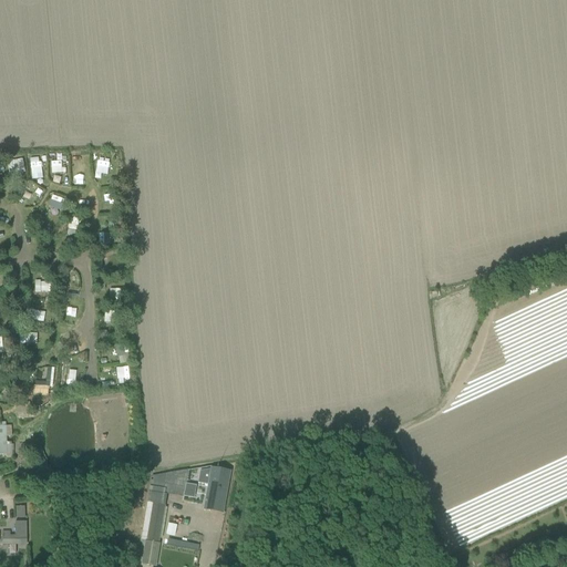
[(66,218),(65,235),(79,235),(79,218),(66,218)]
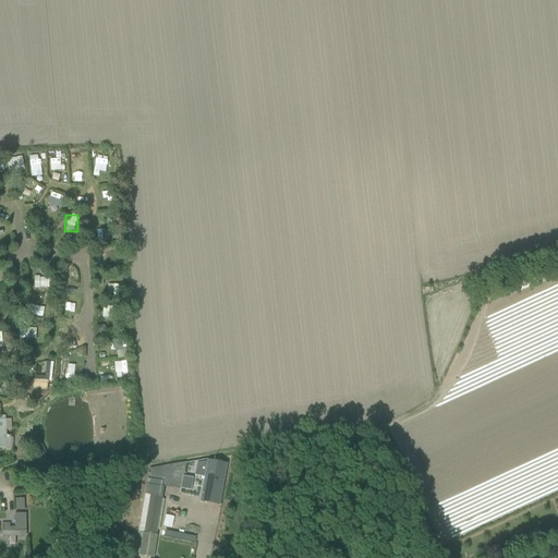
[(36,288),(52,287),(52,277),(36,278),(36,288)]
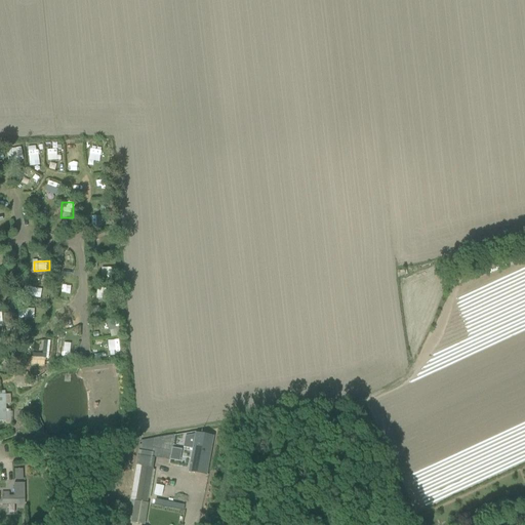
[(99,268),(99,278),(112,278),(112,268),(99,268)]
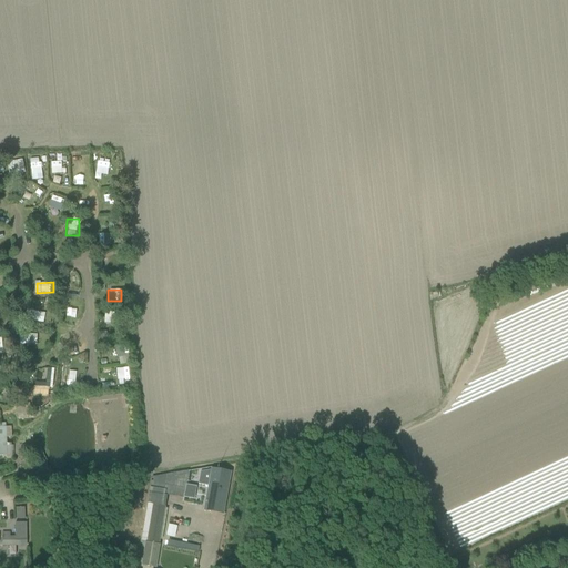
[(104,312),(103,323),(117,323),(117,313),(104,312)]
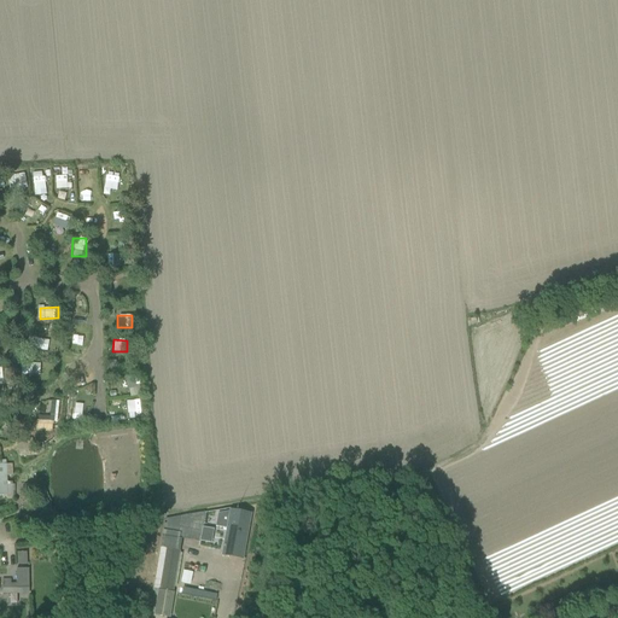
[(39,374),(40,365),(22,363),(22,373),(39,374)]
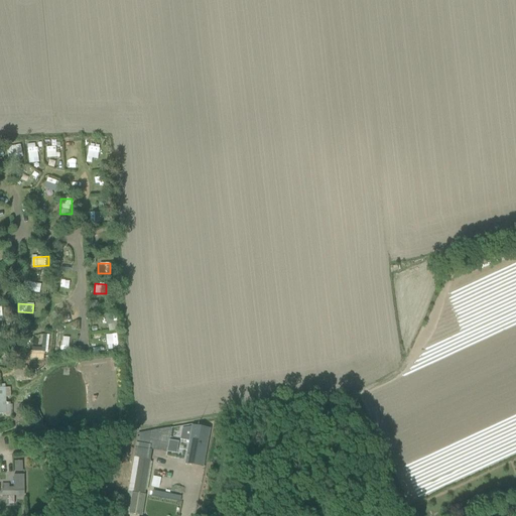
[(108,325),(115,325),(114,314),(107,315),(108,325)]
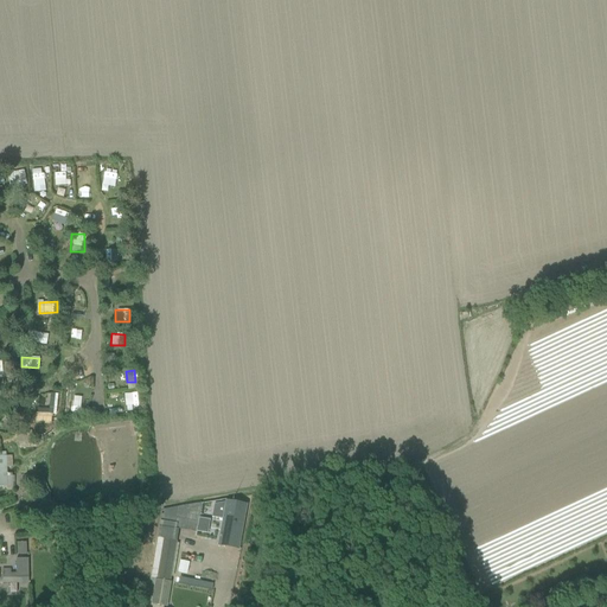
[(64,395),(63,411),(82,413),(82,396),(64,395)]
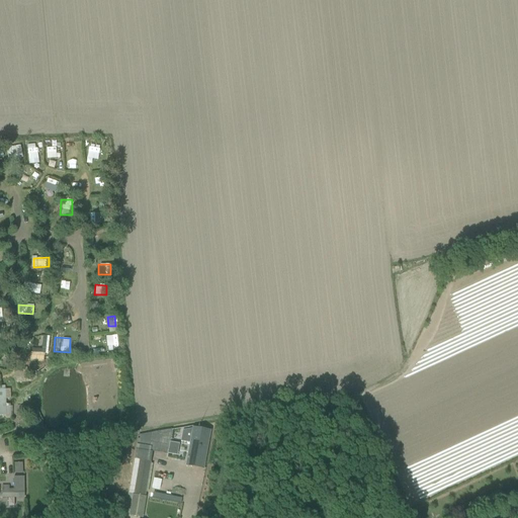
[(117,346),(117,337),(107,337),(107,347),(117,346)]
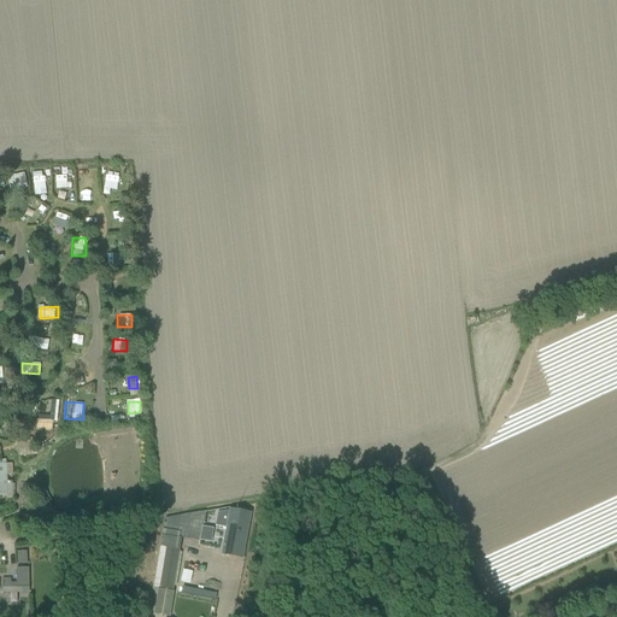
[(42,440),(17,441),(18,456),(39,454),(43,451),(42,440)]
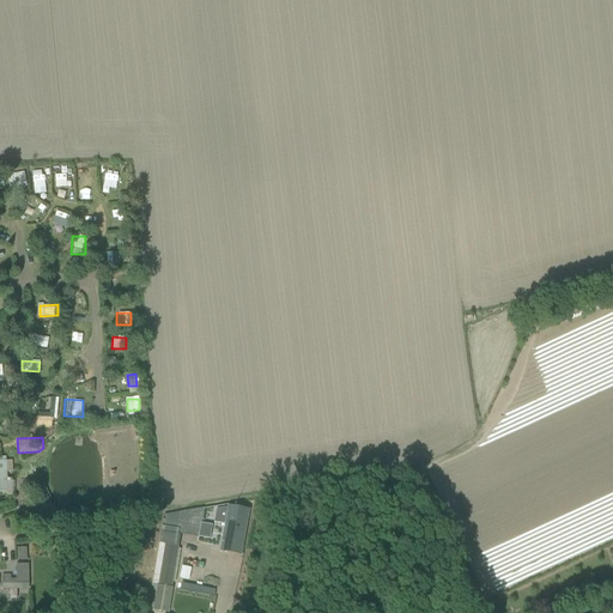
[(6,461),(0,461),(0,492),(5,493),(7,496),(13,496),(12,479),(7,479),(7,473),(13,473),(12,461),(6,461)]
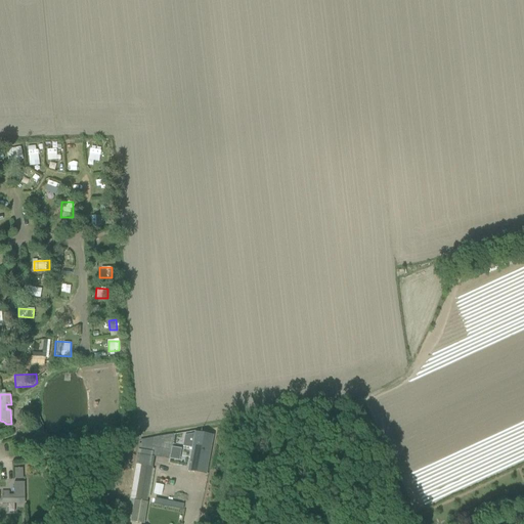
[(210,452),(213,437),(194,433),(194,435),(184,436),(183,447),(192,449),(210,452)]
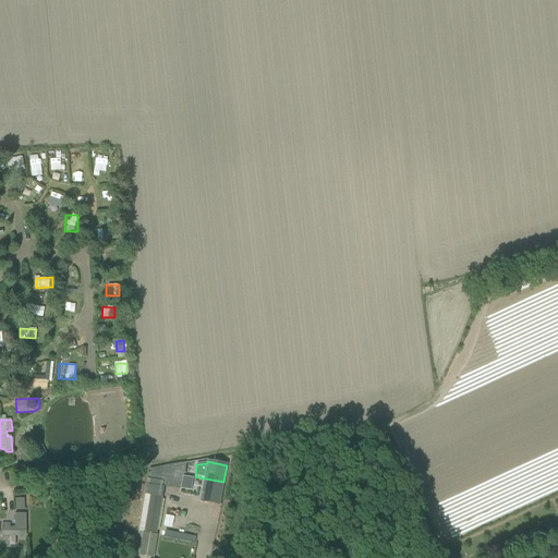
[(173,488),(181,489),(183,475),(184,463),(164,468),(149,470),(138,533),(143,533),(138,557),(147,557),(150,557),(152,557),(153,557),(164,499),(160,498),(164,478),(176,481),(173,488)]
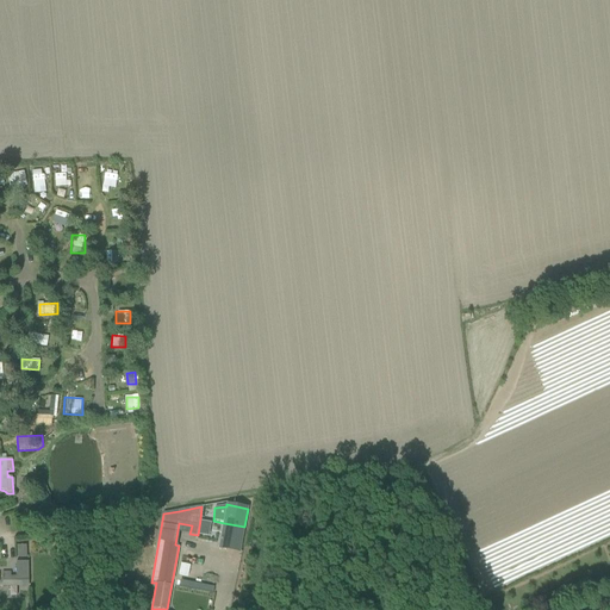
[(212,522),(200,521),(198,534),(210,536),(212,522)]
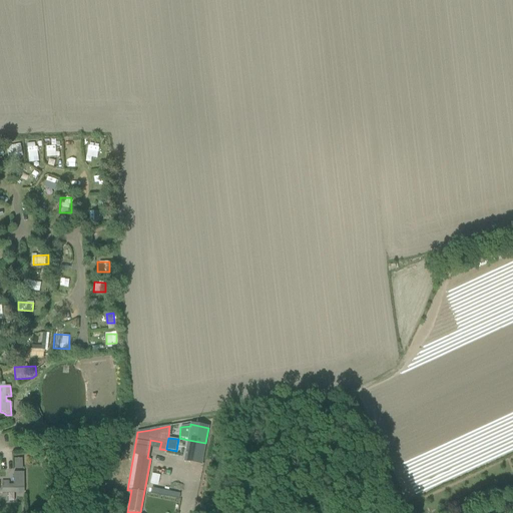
[(201,465),(205,443),(188,440),(184,462),(201,465)]
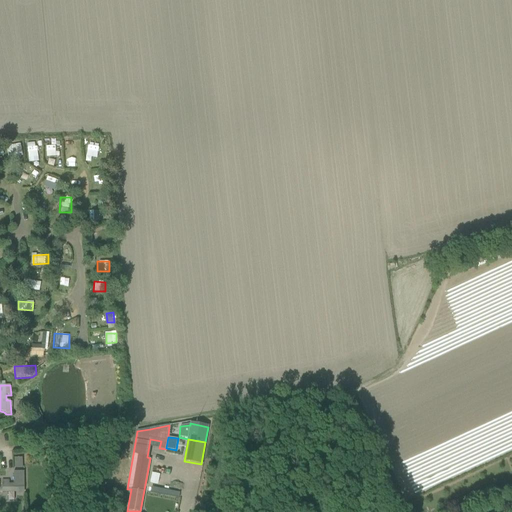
[(22,458),(14,458),(14,469),(22,468),(22,458)]
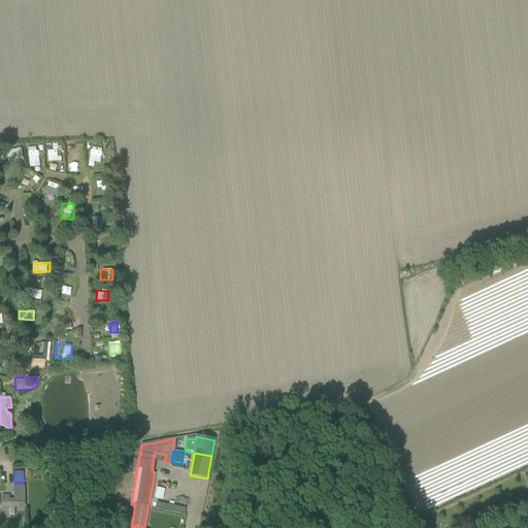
[(9,496),(2,496),(2,507),(20,507),(25,507),(25,487),(13,487),(13,499),(9,499),(9,496)]
